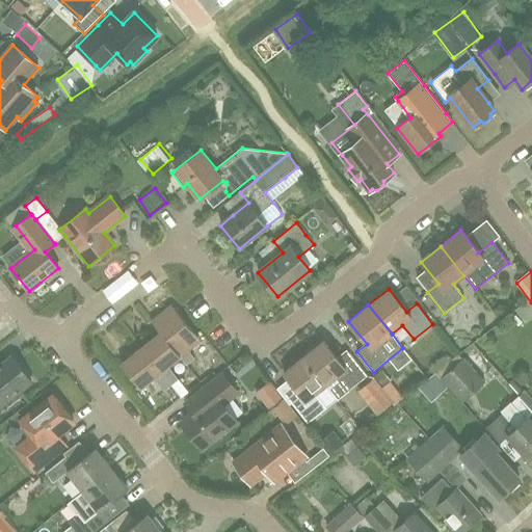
[(160,333),(180,357),(186,366),(194,358),(188,351),(201,341),(171,306),(151,321),(160,333)]
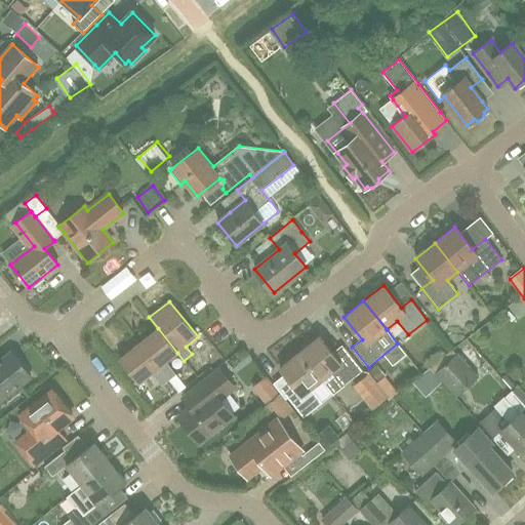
[(166,362),(177,353),(158,328),(138,344),(168,380),(178,393),(186,387),(166,362)]
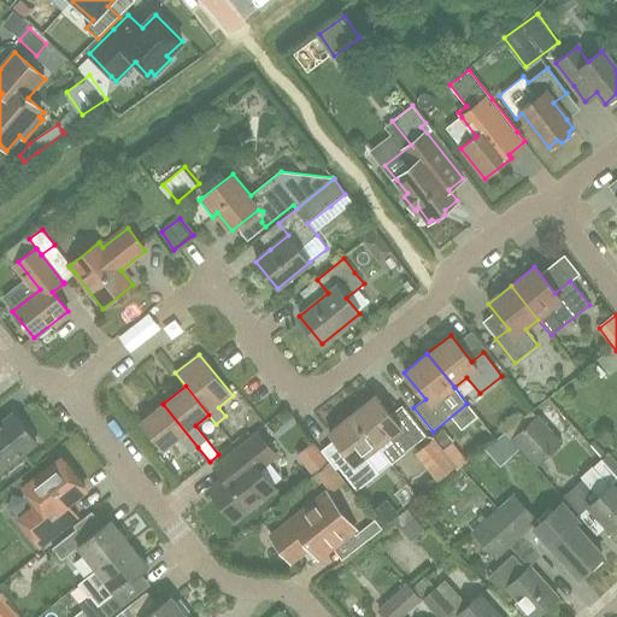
[(352,413),(378,447),(391,438),(404,453),(425,436),(407,412),(395,422),(375,395),(352,413)]
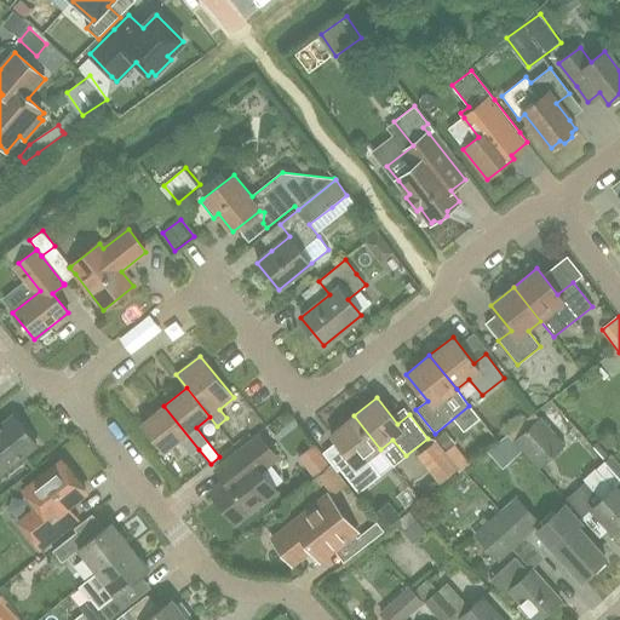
[(190,457),(199,449),(164,406),(141,425),(164,453),(178,441),(190,457)]
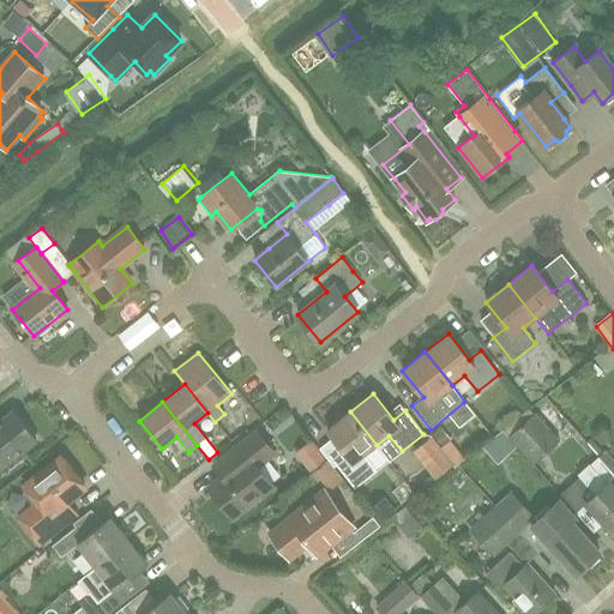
[(529,408),(503,429),(509,437),(507,437),(533,465),(560,440),(534,413),(534,414),(529,408)]
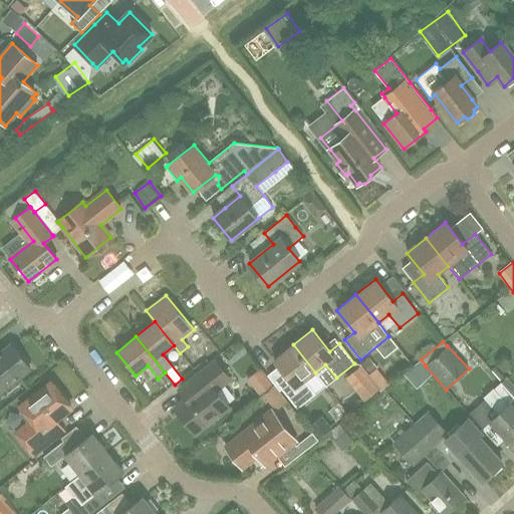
[(304,381),(315,372),(293,344),(273,360),(290,381),(281,390),(297,409),(314,395),(304,381)]
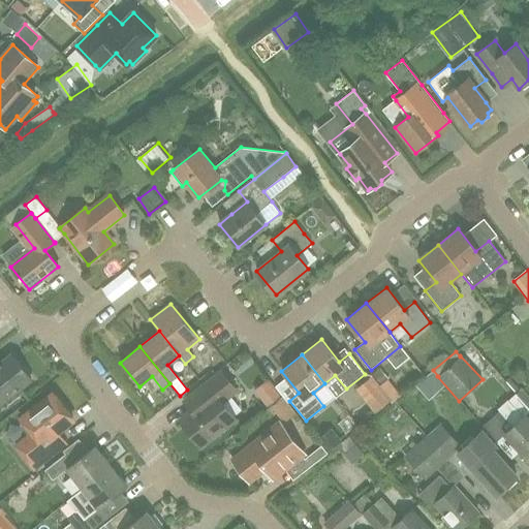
[(12,355),(1,364),(0,362),(0,403),(31,379),(12,355)]
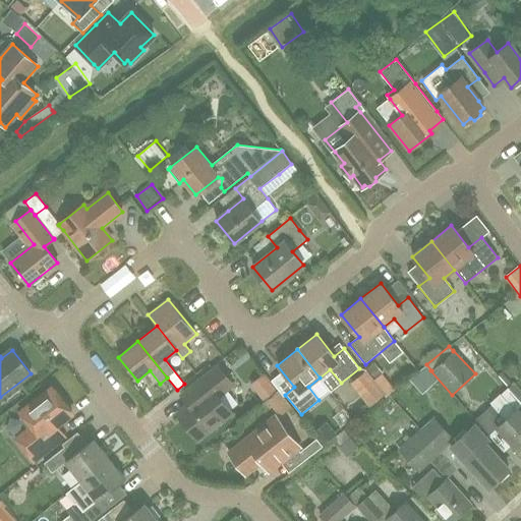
[(233,385),(218,365),(182,394),(190,404),(177,414),(197,440),(232,412),(219,397),(233,385)]
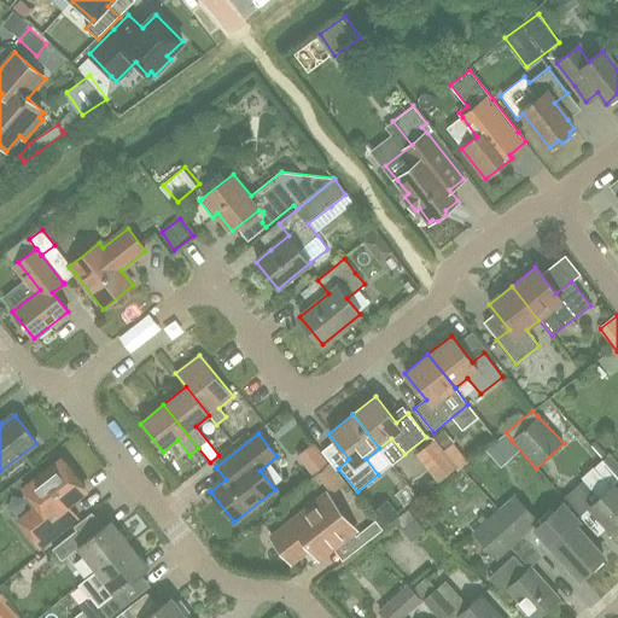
[(471,460),(456,441),(445,448),(438,438),(418,453),(441,483),(471,460)]
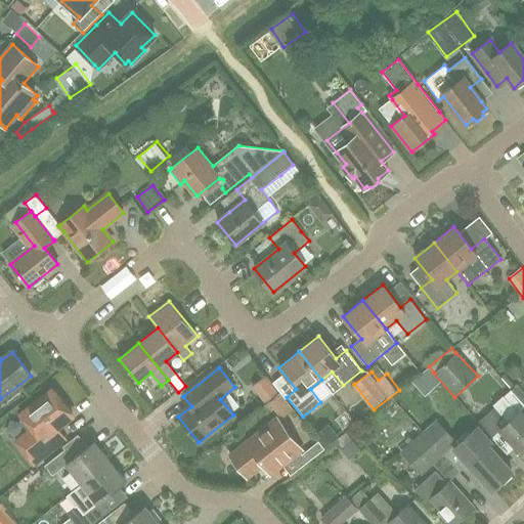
[(257,381),(263,401),(279,395),(273,376),(257,381)]
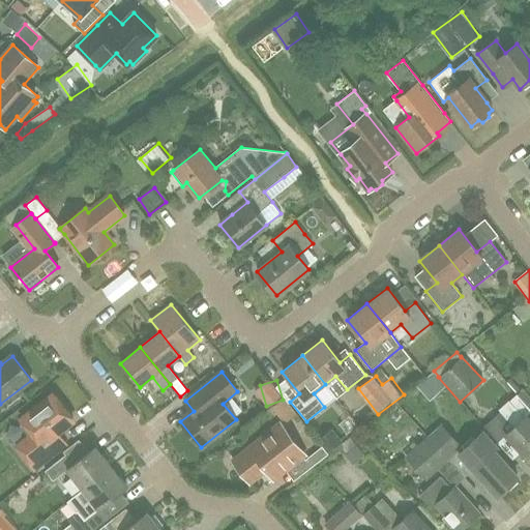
[(513,428),(506,435),(529,461),(529,420),(526,417),(529,413),(529,409),(517,393),(498,410),(513,428)]
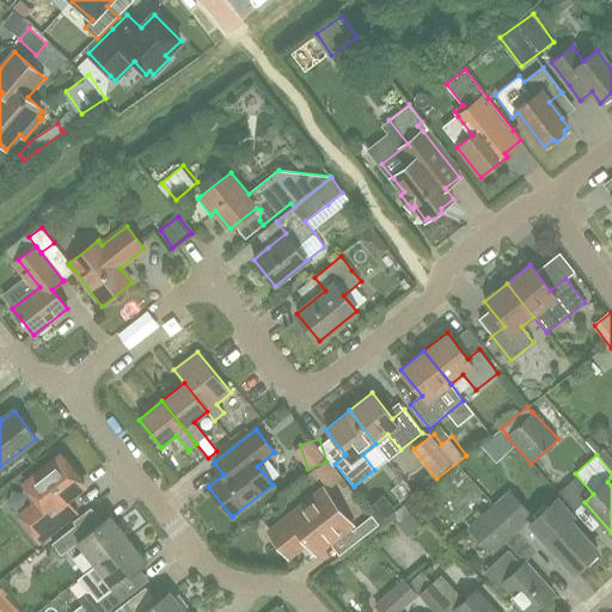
[(62,457),(24,485),(37,502),(18,518),(38,543),(67,519),(57,506),(84,484),(62,457)]
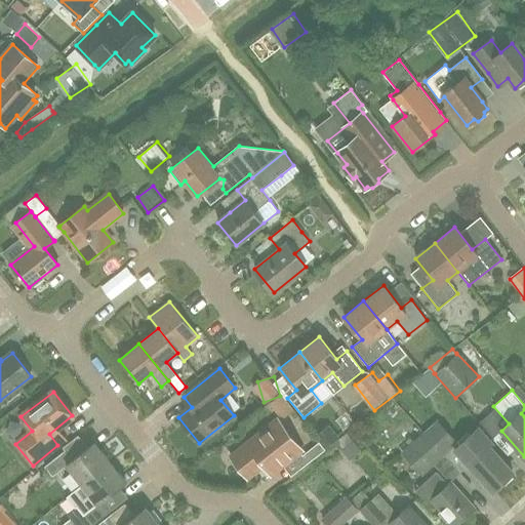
[(422,432),(444,456),(458,443),(437,419),(422,432)]
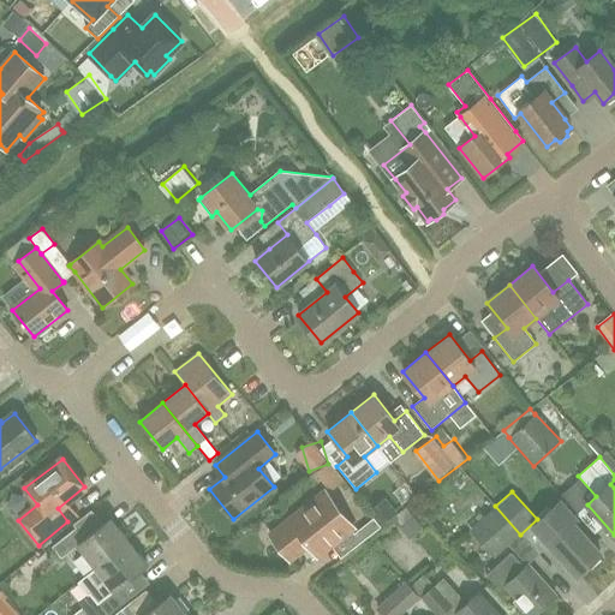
[(317,557),(353,529),(324,493),(270,536),(290,560),(308,545),(317,557)]
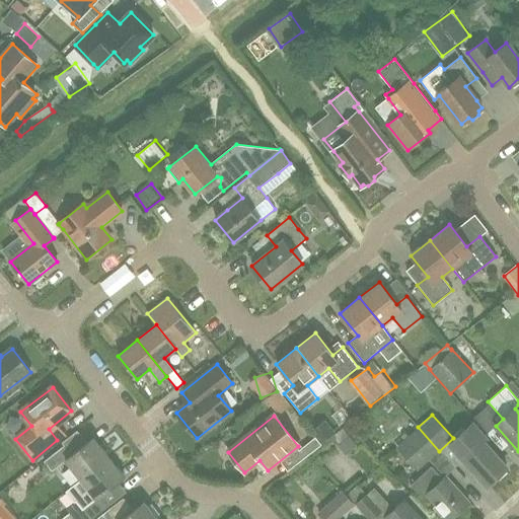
[(467,453),(462,458),(487,486),(507,468),(483,441),(487,438),(472,423),(454,439),(467,453)]
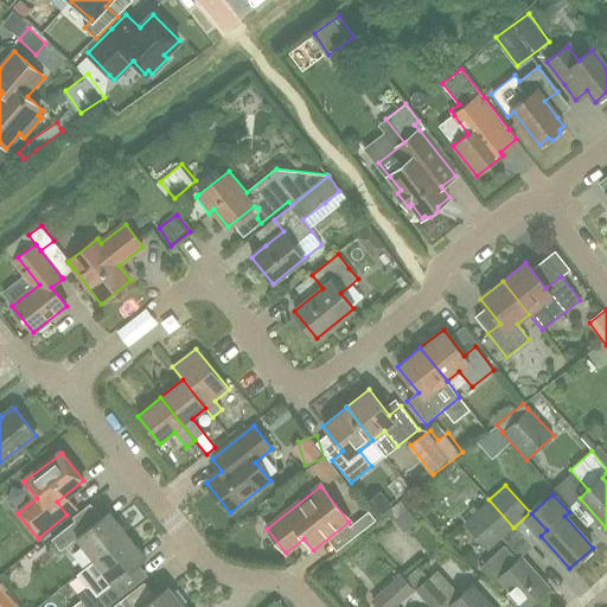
[(487,551),(513,528),(489,499),(475,511),(470,505),(458,516),(464,522),(462,523),(487,551)]
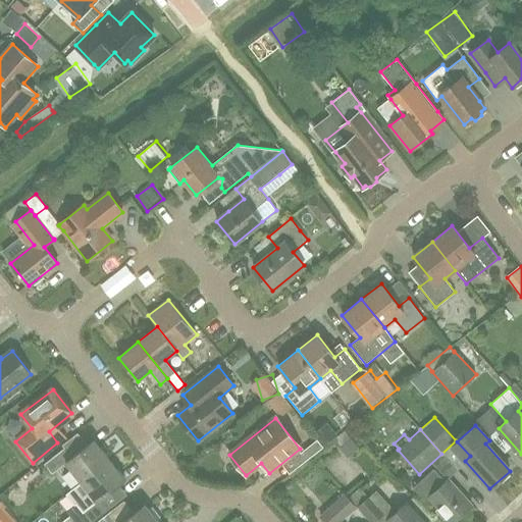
[(301,453),(307,460),(322,447),(317,439),(301,453)]
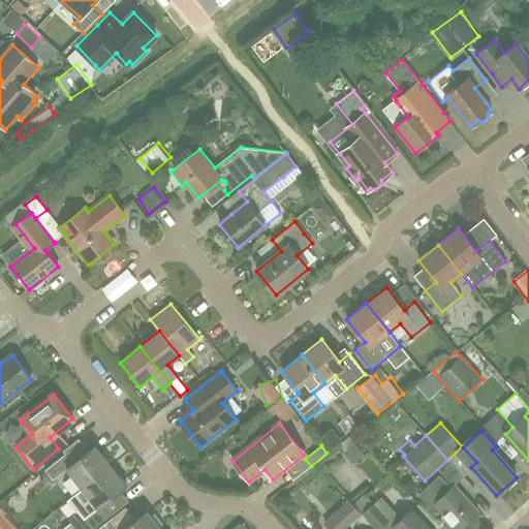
[(65,455),(44,470),(45,471),(53,480),(66,469),(82,489),(111,466),(95,446),(89,452),(72,464),(65,455)]
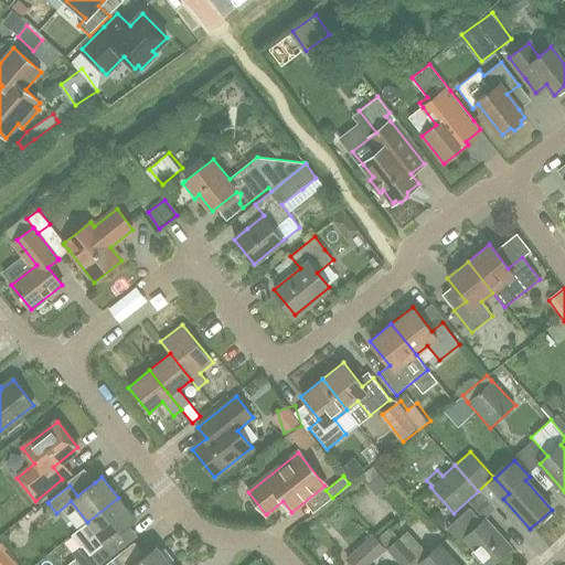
[(82,526),(72,535),(83,550),(74,556),(76,560),(80,564),(99,564),(120,550),(112,539),(128,525),(136,519),(118,498),(87,522),(82,526)]
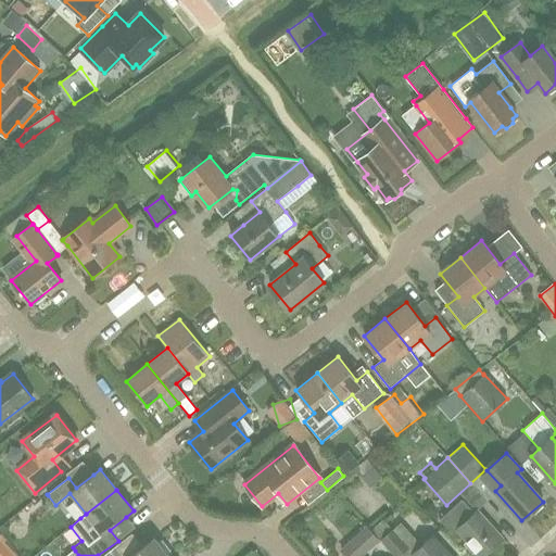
[(462,498),(439,519),(453,534),(457,531),(467,542),(464,544),(472,554),(475,551),(479,555),(481,555),(503,538),(478,510),(476,512),(475,513),(462,498)]
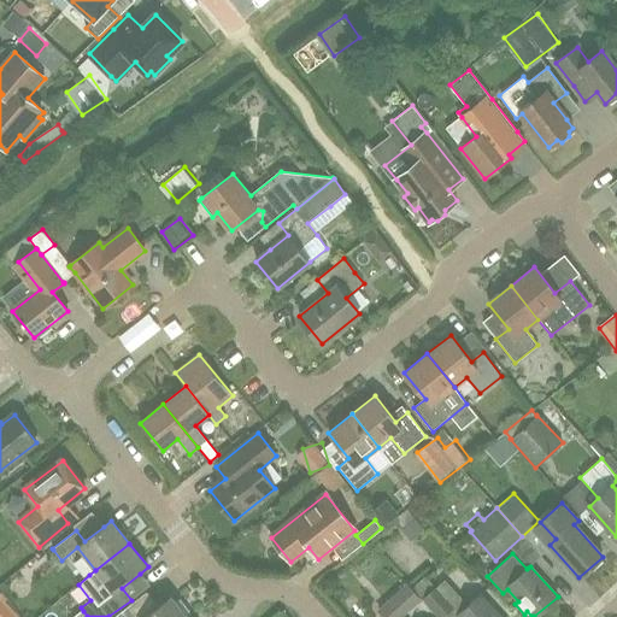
[(436,566),(416,580),(424,594),(446,582),(436,566)]
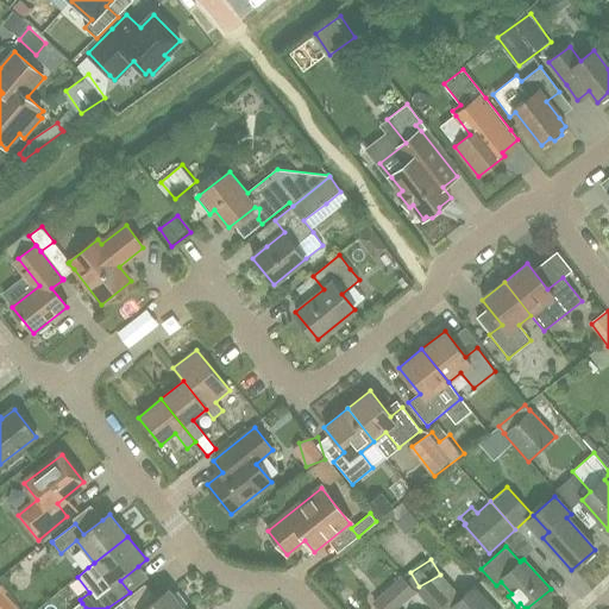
[(402,576),(371,602),(377,608),(397,608),(416,592),(402,576)]
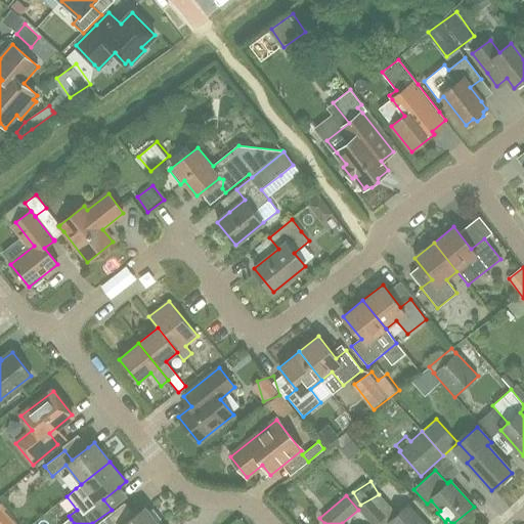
[(359,509),(373,523),(375,523),(383,518),(388,523),(426,523),(408,505),(397,514),(387,503),(380,510),(370,499),(359,509)]
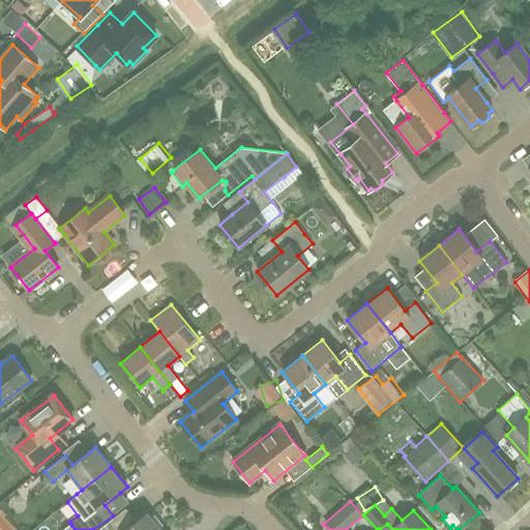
[(0,509),(0,529),(17,529),(4,517),(6,516),(0,509)]
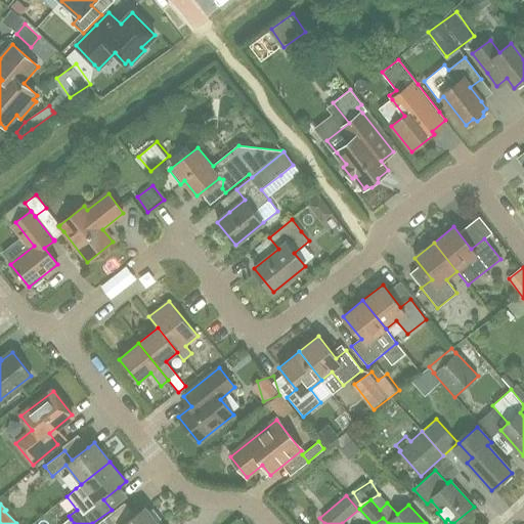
[(159,523),(160,519),(153,510),(148,511),(145,507),(134,516),(123,523),(119,523),(112,514),(97,523),(159,523)]
